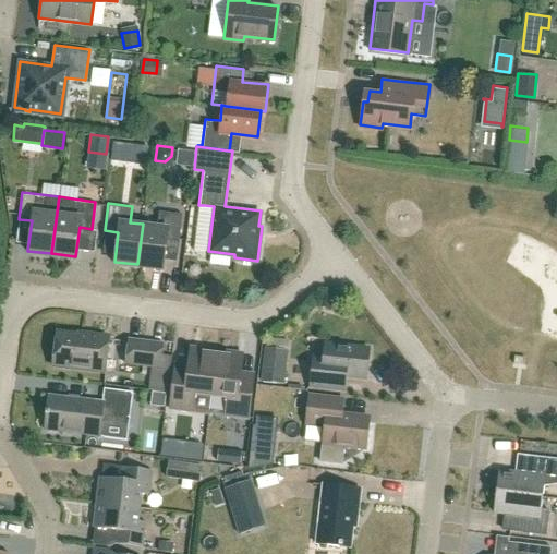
[(193,248),(209,250),(214,206),(204,205),(198,205),(193,248)]
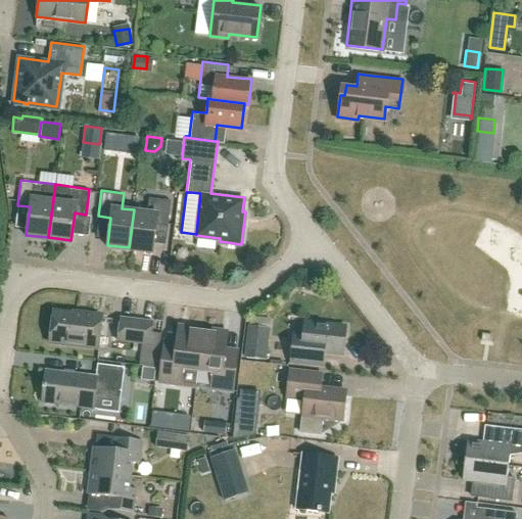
[(134,209),(129,247),(151,250),(155,223),(168,225),(171,199),(148,196),(146,211),(134,209)]
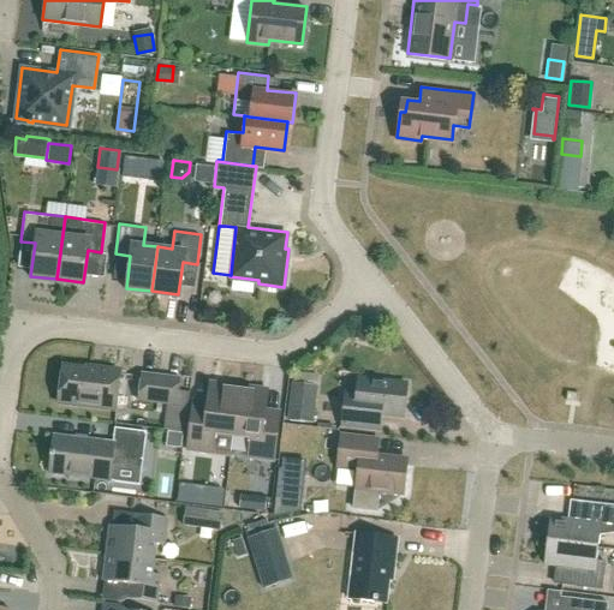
[(96,368),(90,368),(61,364),(58,400),(114,407),(119,369),(96,365),(96,368)]
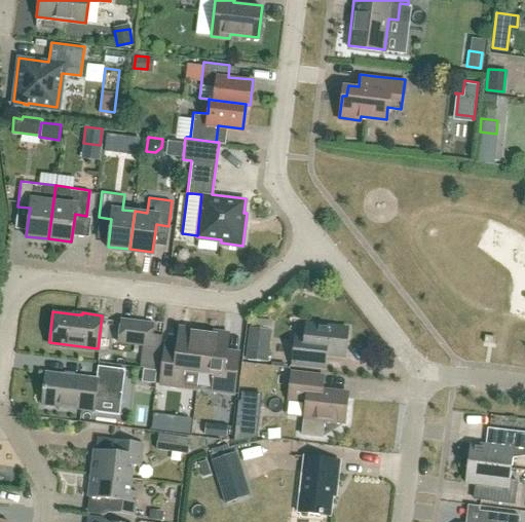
[(117,340),(143,343),(141,365),(157,367),(161,333),(152,332),(153,322),(120,318),(117,340)]
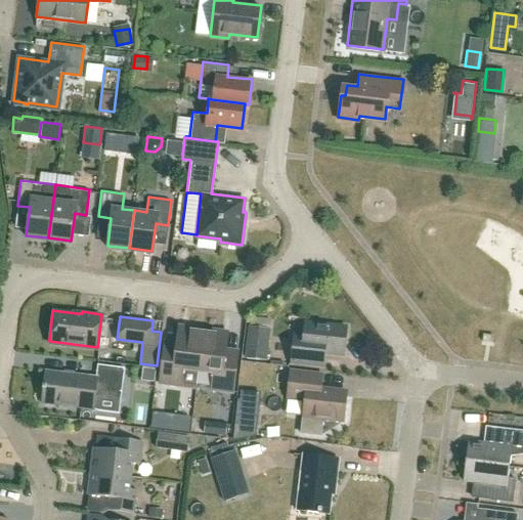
[(291,359),(315,362),(322,363),(323,351),(343,353),(346,325),(305,320),(303,340),(294,339),(291,359)]
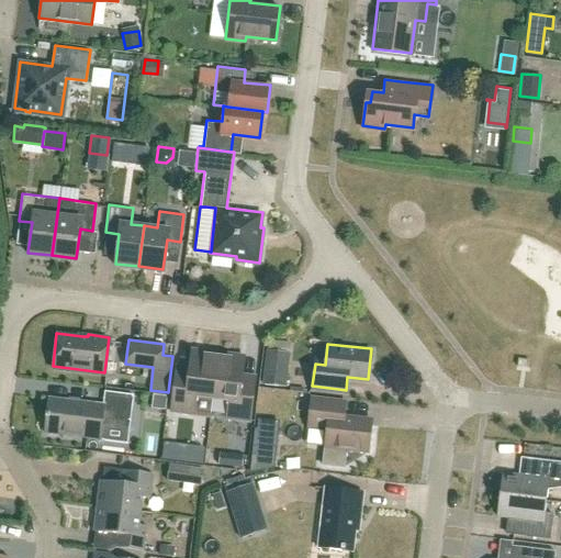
[(191,347),(189,366),(176,365),(175,377),(170,410),(193,412),(195,394),(212,397),(217,350),(191,347)]
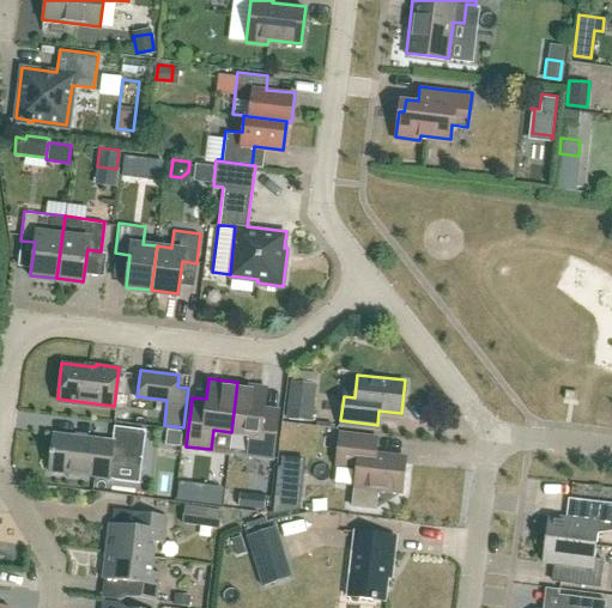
[(272,456),(277,421),(278,408),(264,406),(266,385),(237,382),(231,432),(249,435),(247,454),(272,456)]
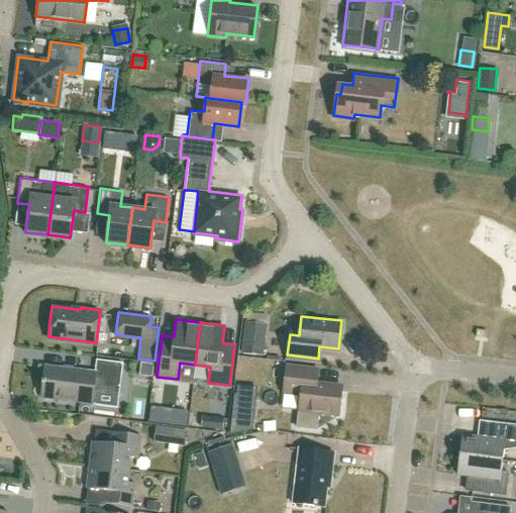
[(118,392),(122,361),(96,357),(95,370),(44,364),(43,378),(41,378),(41,382),(42,382),(41,396),(92,402),(93,389),(118,392)]
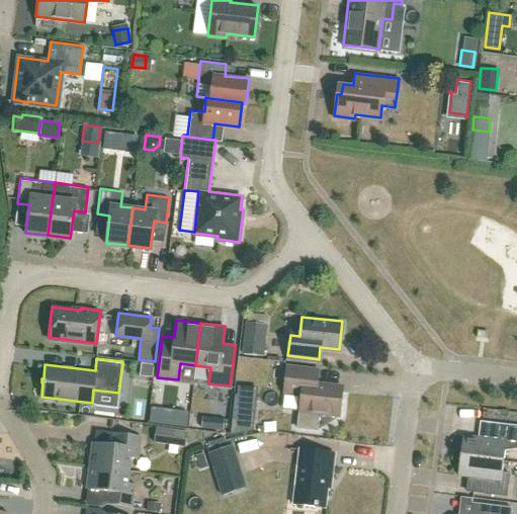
[(302,393),(299,410),(297,426),(317,428),(319,412),(339,414),(342,386),(316,382),(318,368),(286,364),(284,391),(302,393)]
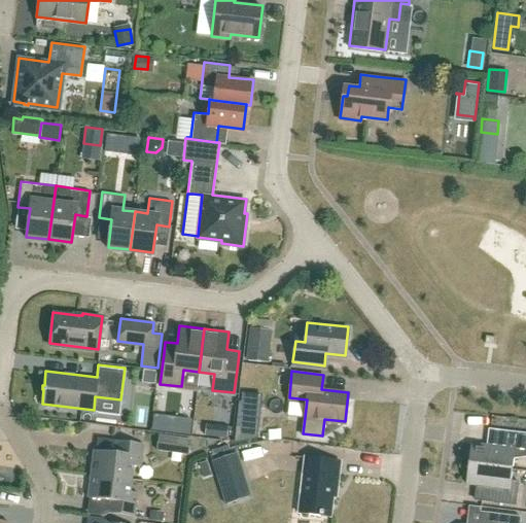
[(240,390),(239,399),(259,402),(260,392),(240,390)]
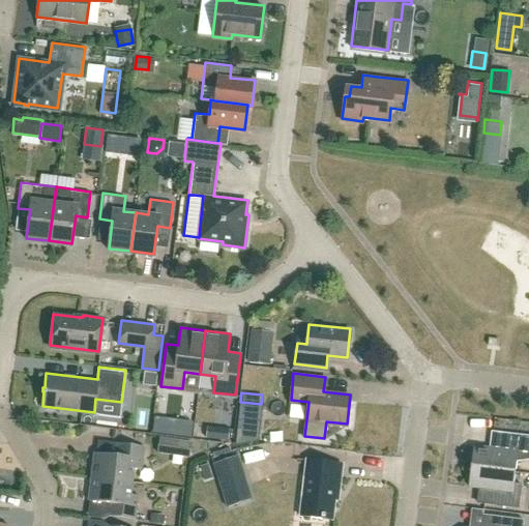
[(167,416),(154,415),(152,430),(165,432),(167,416)]
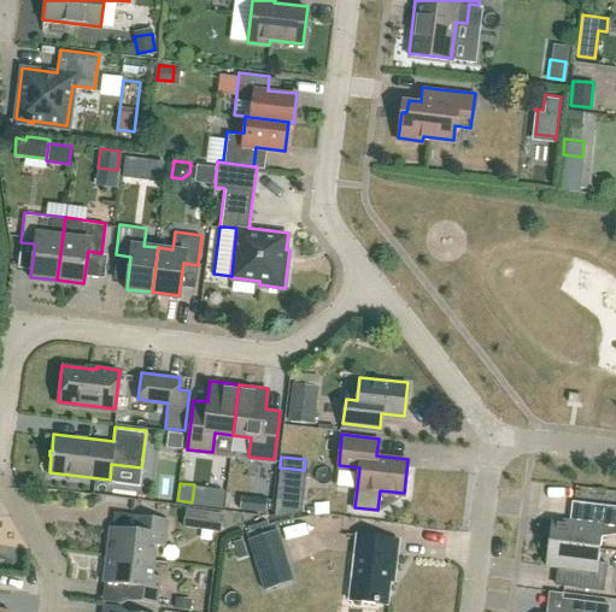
[(277,493),(275,515),(300,510),(301,495),(277,493)]
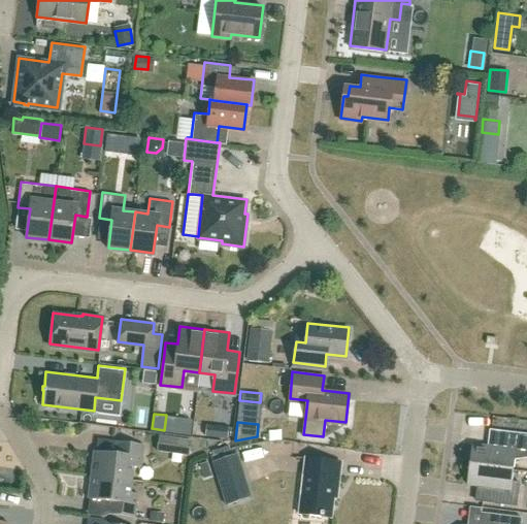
[(213,424),(212,434),(226,436),(228,426),(213,424)]
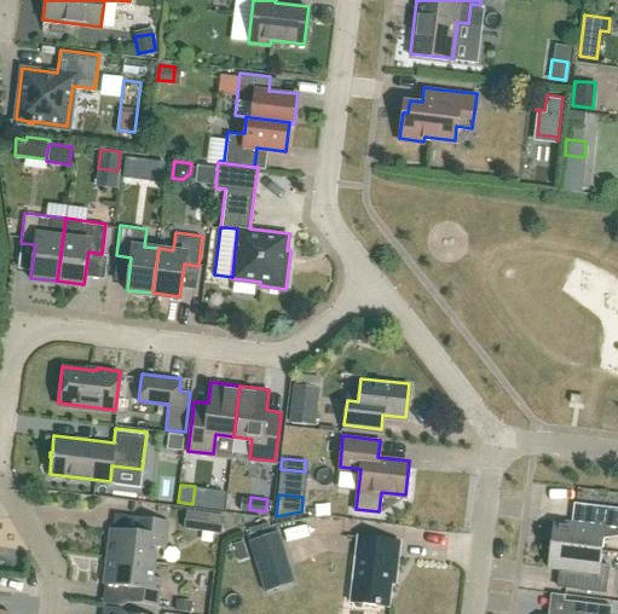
[(550,542),(601,548),(602,536),(617,533),(617,507),(573,502),(571,520),(553,519),(550,542)]
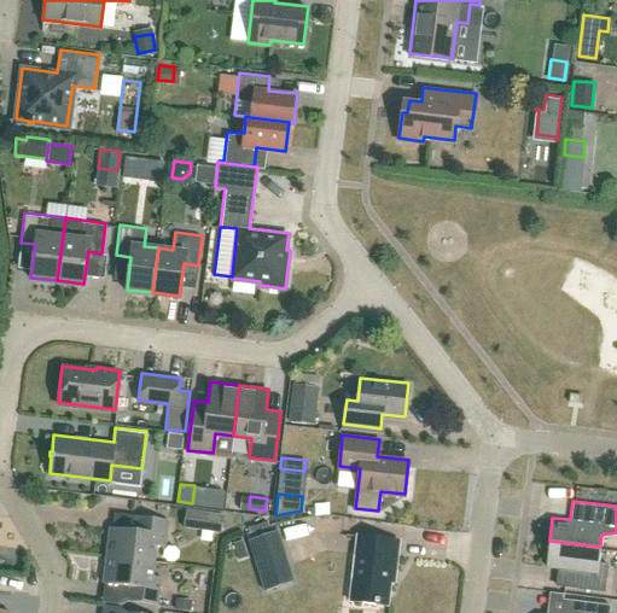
[(221,530),(222,519),(223,512),(186,507),(184,525),(221,530)]
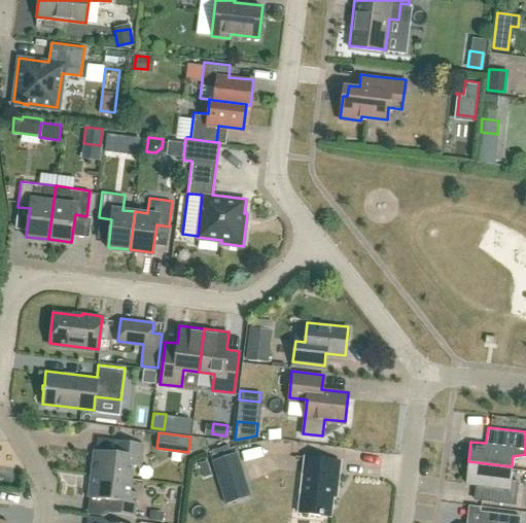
[(91,472),(131,477),(133,464),(140,465),(143,442),(117,439),(115,451),(94,448),(91,472)]
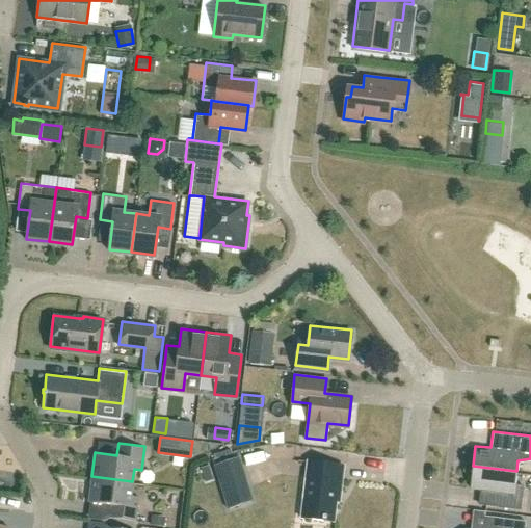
[(223,491),(247,482),(238,455),(214,464),(223,491)]
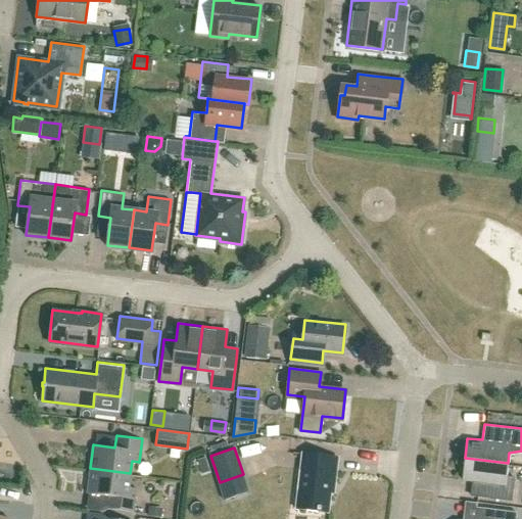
[(334,482),(337,456),(301,452),(295,507),(328,510),(331,481),(334,482)]
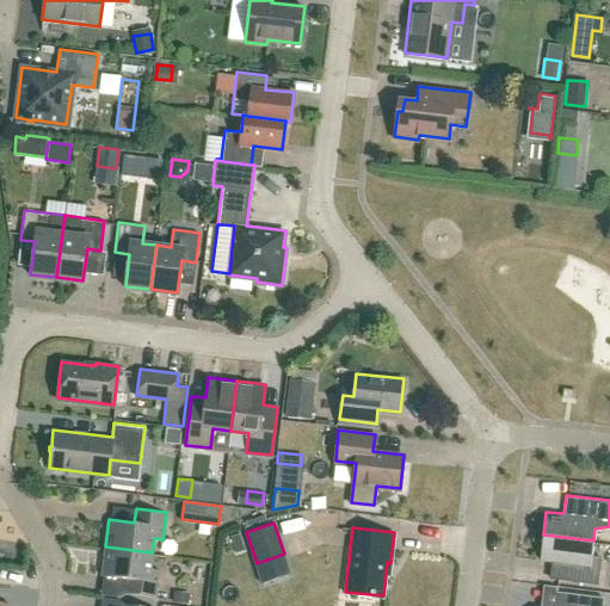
[(601,555),(591,555),(593,540),(543,535),(540,558),(548,560),(546,576),(597,582),(601,555)]
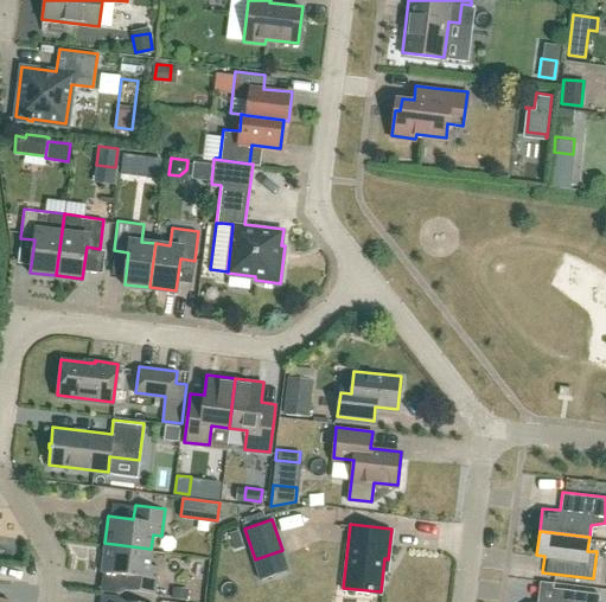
[(150,564),(151,549),(104,543),(101,571),(126,574),(125,588),(154,591),(158,565),(150,564)]
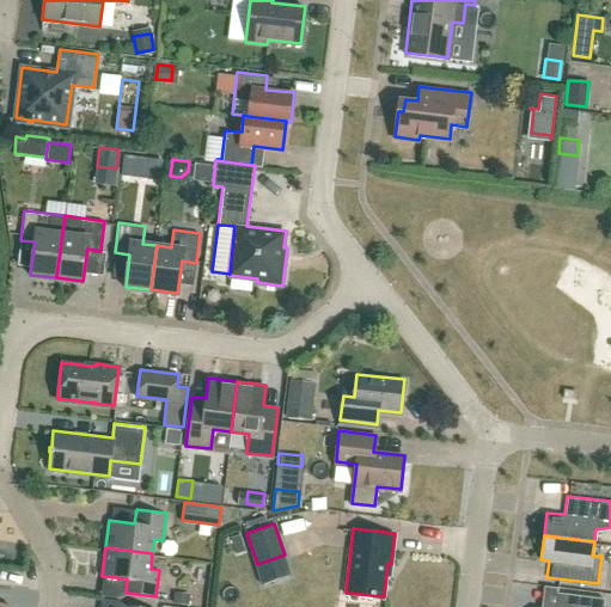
[(187,602),(188,593),(175,590),(173,600),(187,602)]
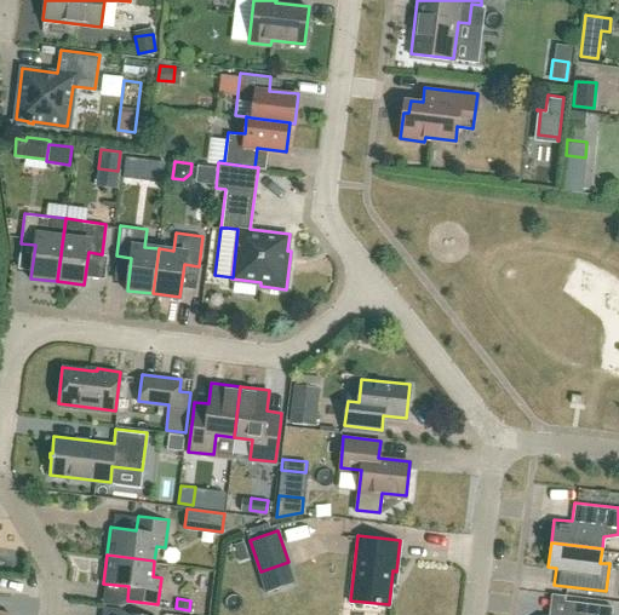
[(542,614),(611,614),(612,605),(563,599),(561,614),(543,614),(542,614)]
